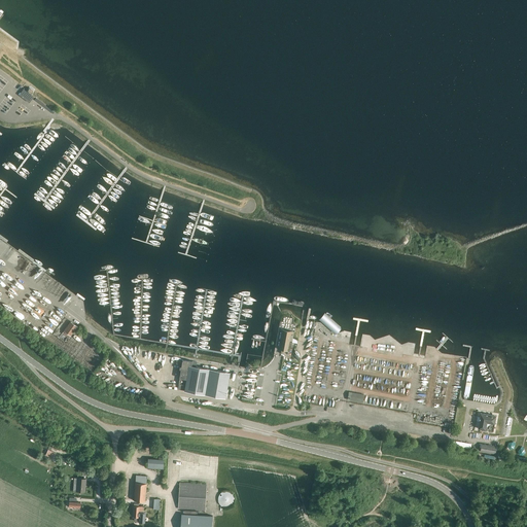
[(23,89),(19,95),(29,103),(33,97),(31,95),(34,91),(29,86),(26,91),(23,89)]
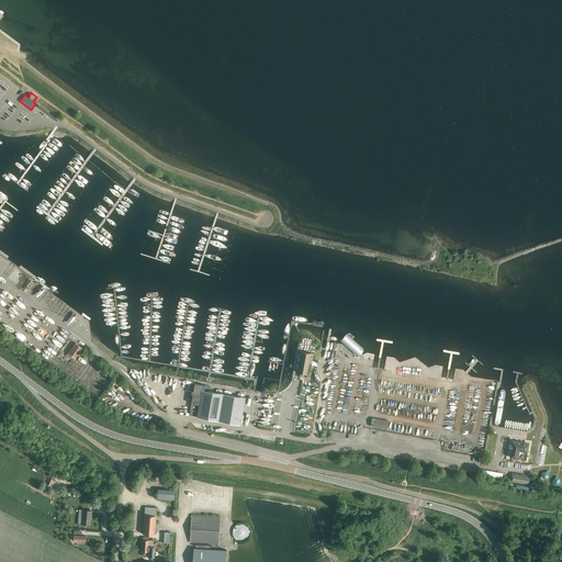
[(345,335),(339,341),(358,357),(363,350),(345,335)]
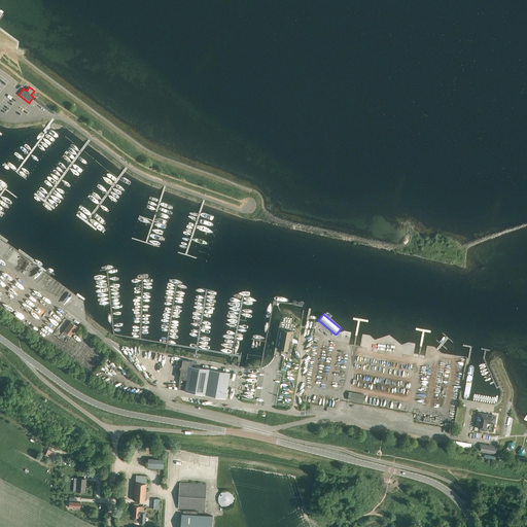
[(69,338),(77,326),(70,321),(62,332),(69,338)]
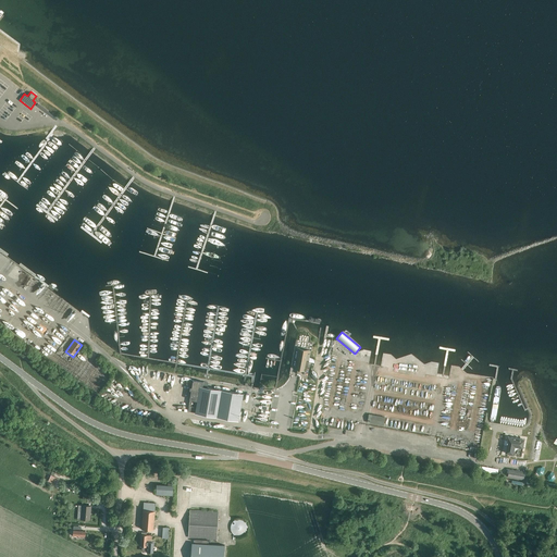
[(307,374),(311,350),(297,347),(296,351),(299,351),(296,366),(293,364),(293,369),(297,369),(296,372),(307,374)]
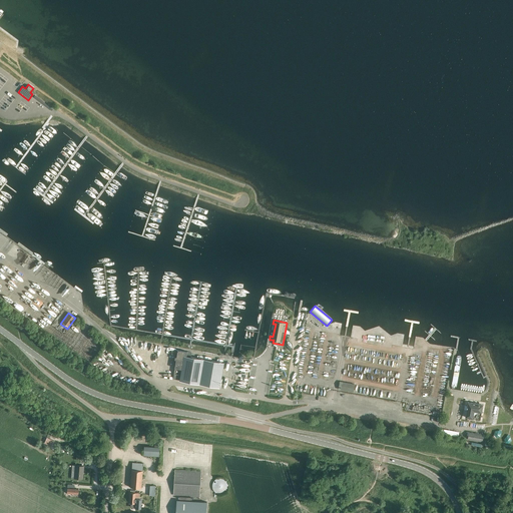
[(175,368),(173,378),(179,379),(179,381),(195,383),(219,387),(223,363),(199,359),(186,356),(187,352),(177,350),(176,357),(175,357),(174,360),(176,360),(174,368),(175,368)]
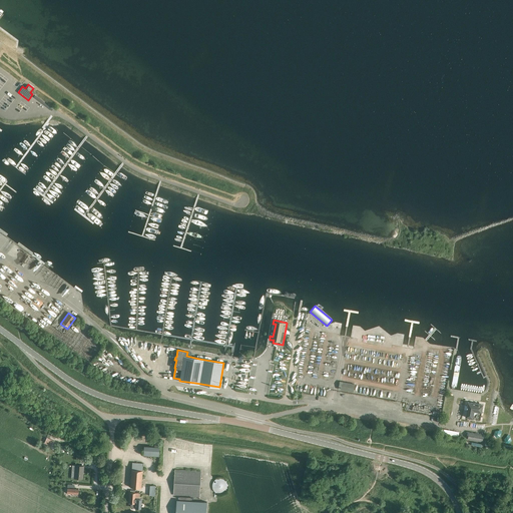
[(353,391),(355,385),(343,383),(342,389),(353,391)]
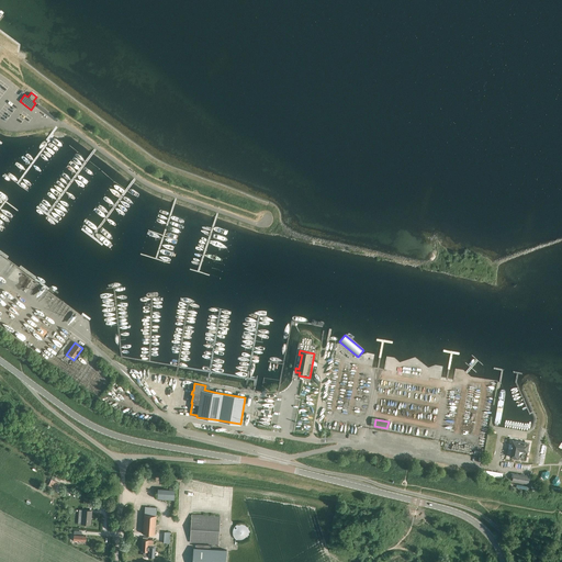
[(526,460),(529,444),(513,441),(510,458),(526,460)]
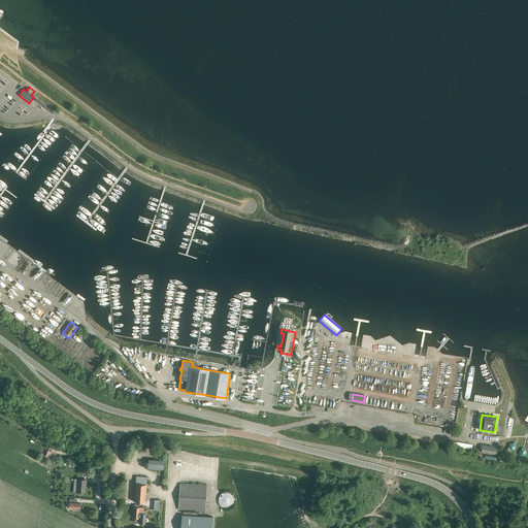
[(498,448),(497,448),(497,447),(483,444),(482,444),(481,448),(482,449),(481,452),(496,455),(497,451),(498,451),(498,448)]
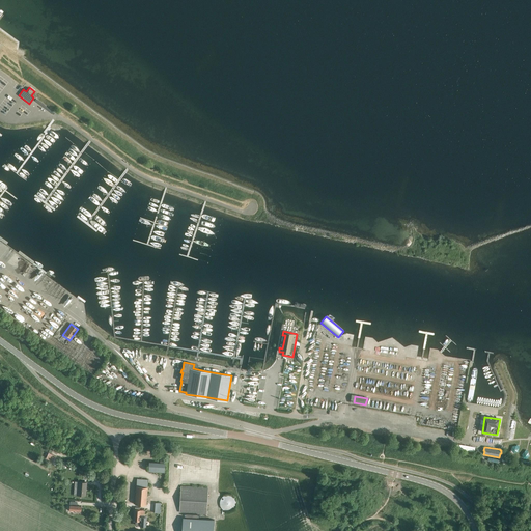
[(49,452),(46,458),(53,462),(56,456),(49,452)]
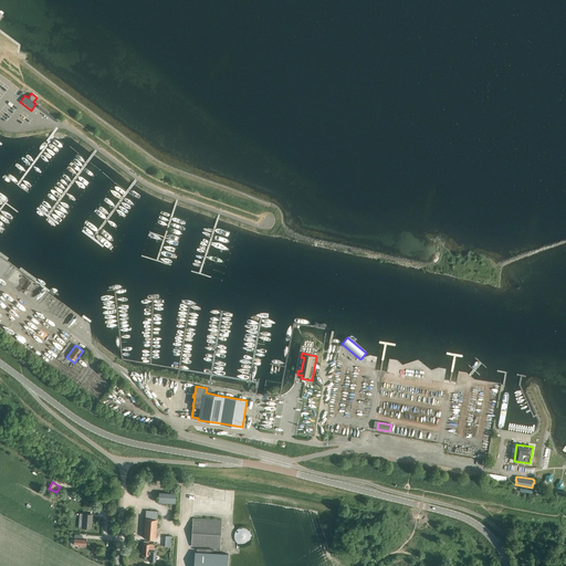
[(176,493),(159,493),(158,503),(176,503),(176,493)]
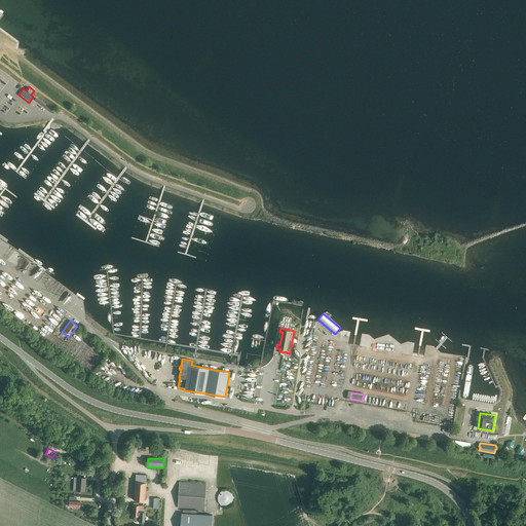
[(146,483),(147,476),(136,475),(136,482),(135,481),(134,499),(145,500),(147,482),(146,483)]
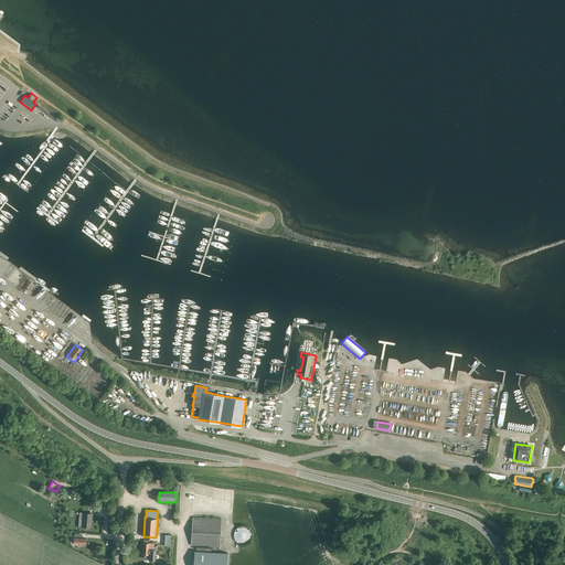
[(92,526),(93,513),(84,512),(83,525),(92,526)]
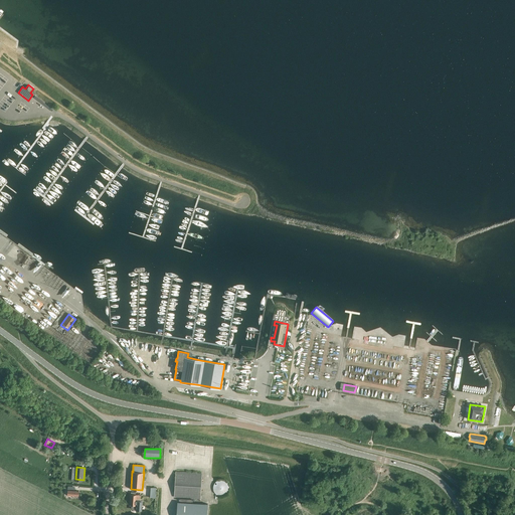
[(206,514),(207,505),(187,503),(188,498),(200,499),(202,474),(175,472),(174,497),(178,497),(176,514),(206,514)]
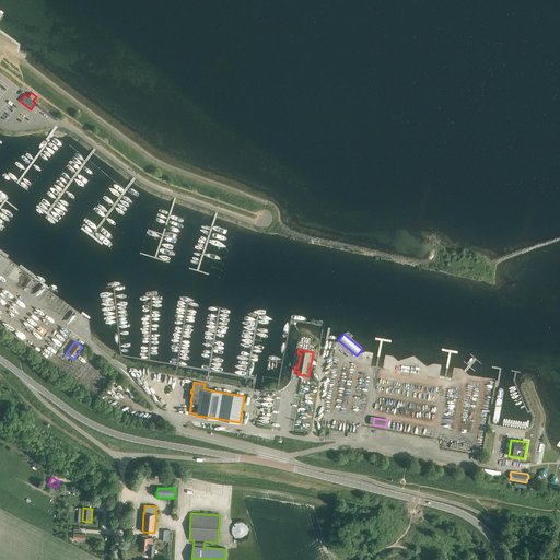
[(240,539),(241,539),(242,539),(243,539),(244,539),(245,538),(246,537),(247,537),(247,536),(248,536),(248,535),(248,534),(249,534),(249,533),(249,532),(249,531),(249,529),(248,528),(248,527),(248,526),(247,526),(247,525),(246,524),(245,523),(244,523),(243,522),(242,522),(241,522),(240,522),(238,522),(237,522),(236,523),(235,524),(234,524),(234,525),(233,525),(233,526),(232,527),(232,528),(232,529),(232,531),(232,532),(232,533),(232,534),(232,535),(233,535),(233,536),(233,537),(234,537),(235,538),(236,539),(237,539),(238,539),(240,539)]
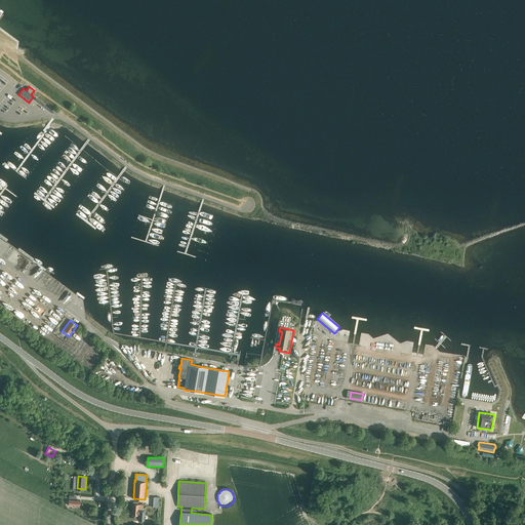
[(133,503),(132,515),(134,515),(133,519),(143,520),(143,519),(145,519),(145,511),(143,511),(144,505),(137,503),(137,501),(133,501),(133,503)]
